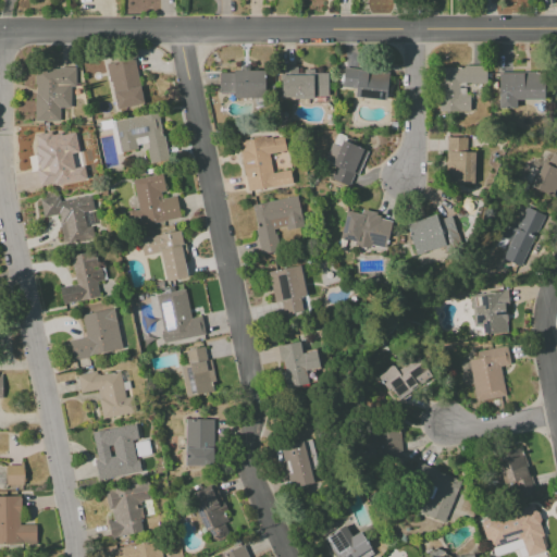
[(143,104),(134,58),(107,63),(115,110),(143,104)]
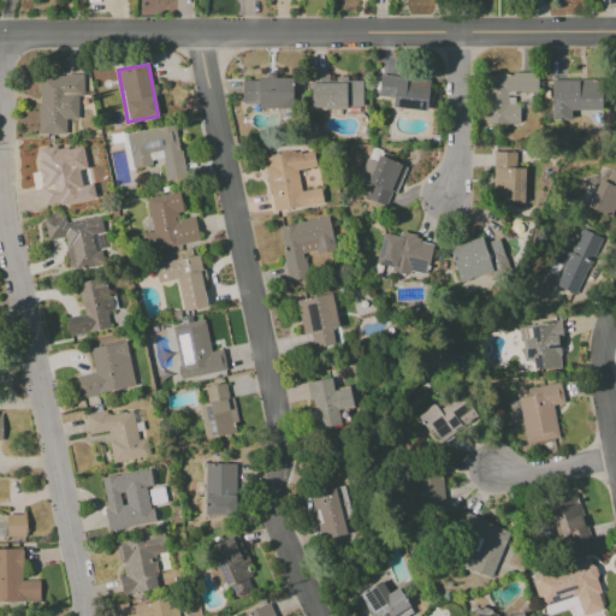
[(362,108),(362,81),(347,82),(347,77),(331,77),(331,73),(309,75),(311,108),(362,108)]
